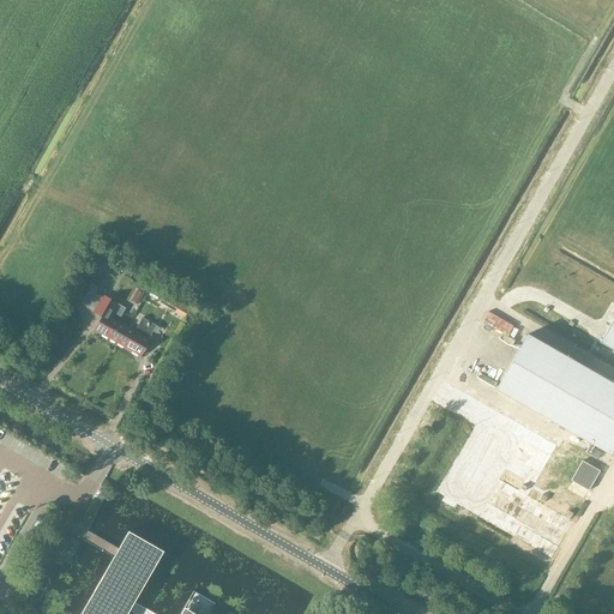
[(88,280),(77,301),(88,306),(98,286),(88,280)]
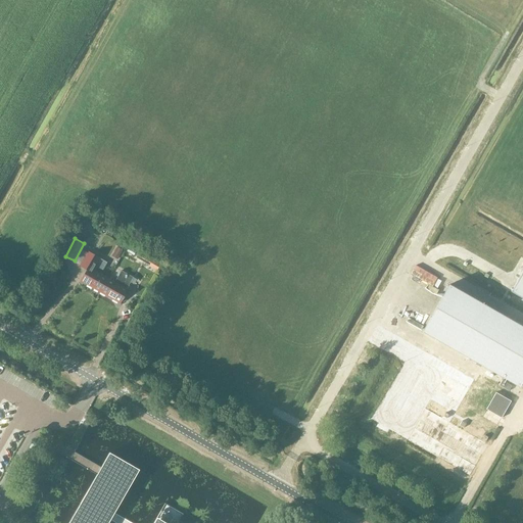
[(116,256),(122,247),(115,244),(110,252),(116,256)]
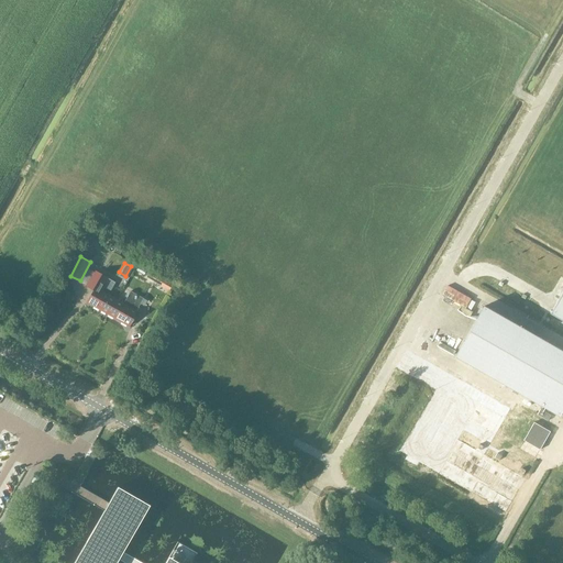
[(87,302),(108,315),(116,300),(100,291),(108,278),(95,272),(86,286),(94,290),(87,302)]
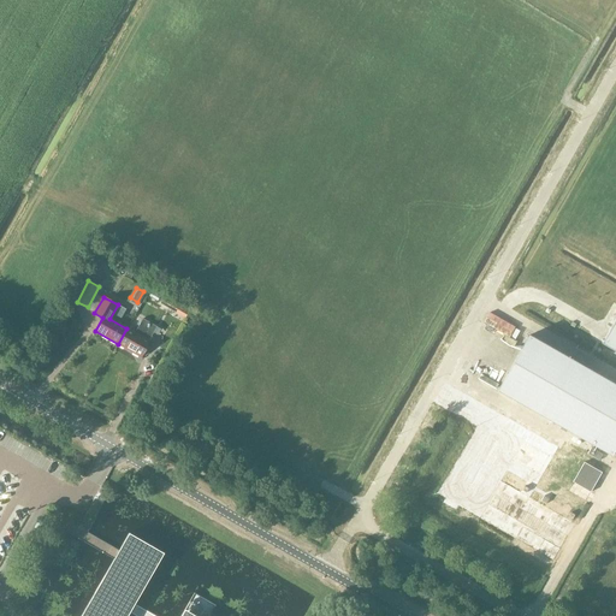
[(160,303),(179,315),(183,309),(163,298),(160,303)]
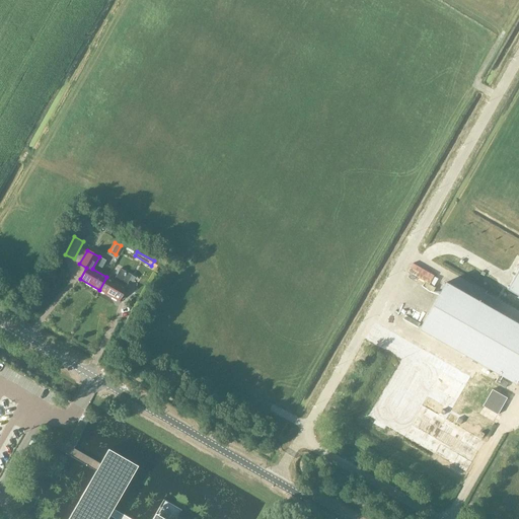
[(518,268),(507,290),(518,297),(518,268)]
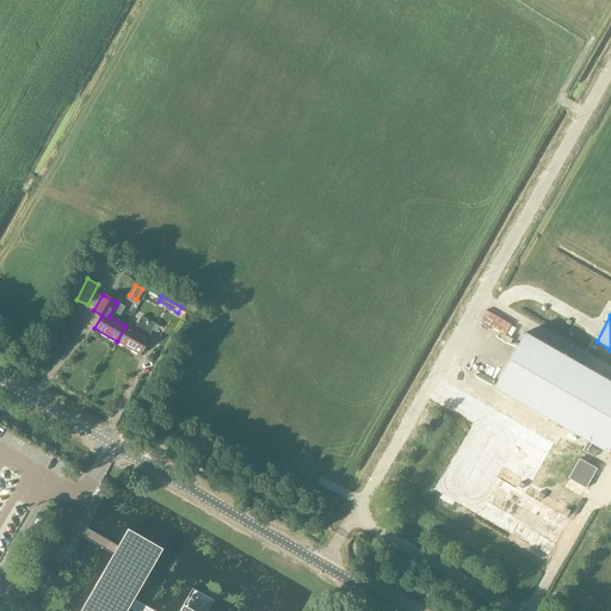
[(149,339),(148,339),(156,325),(142,318),(135,331),(125,326),(117,341),(140,355),(149,339)]
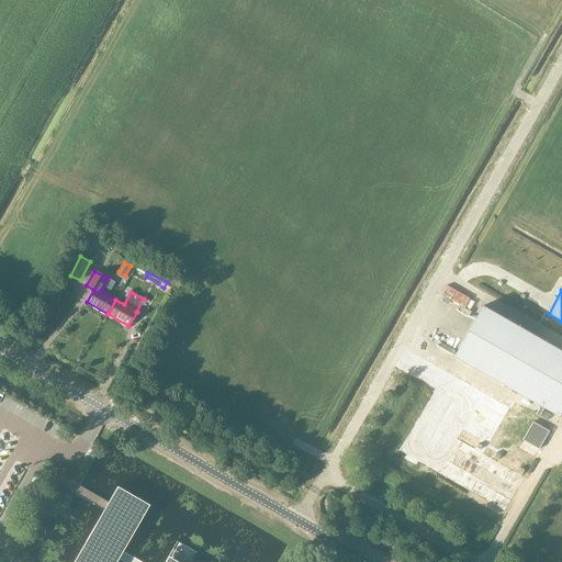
[(561,351),(482,306),(453,357),(559,416),(561,409),(561,351)]
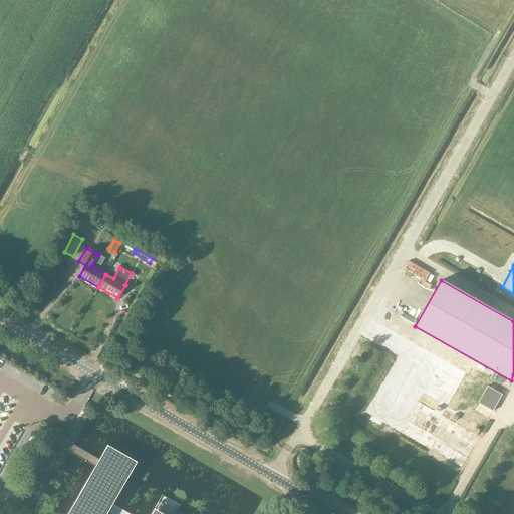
[(424,379),(444,394),(435,407),(448,416),(456,405),(448,400),(449,399),(448,398),(460,380),(436,363),(424,379)]
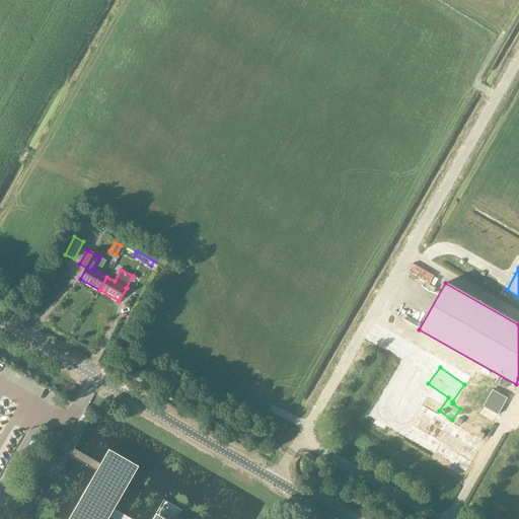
[(500,377),(497,383),(506,388),(509,383),(500,377)]
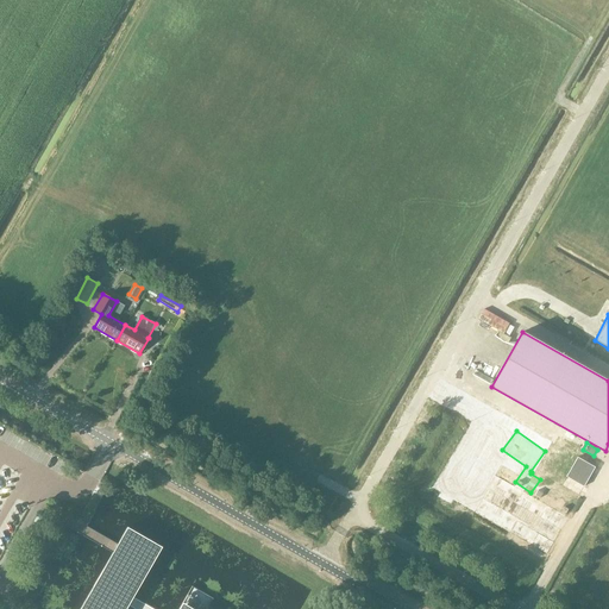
[(577,457),(566,477),(583,487),(595,468),(577,457)]
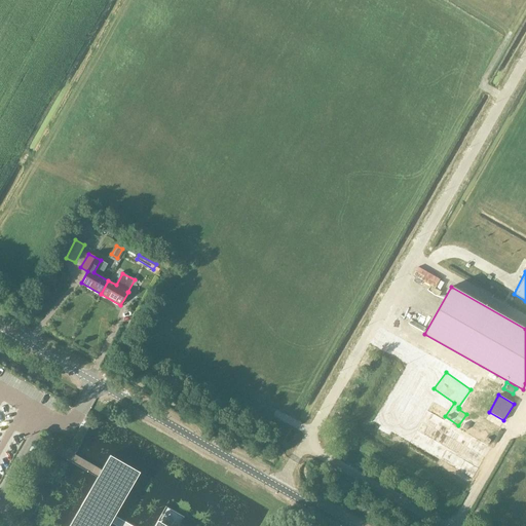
[(431,401),(428,408),(440,414),(444,407),(431,401)]
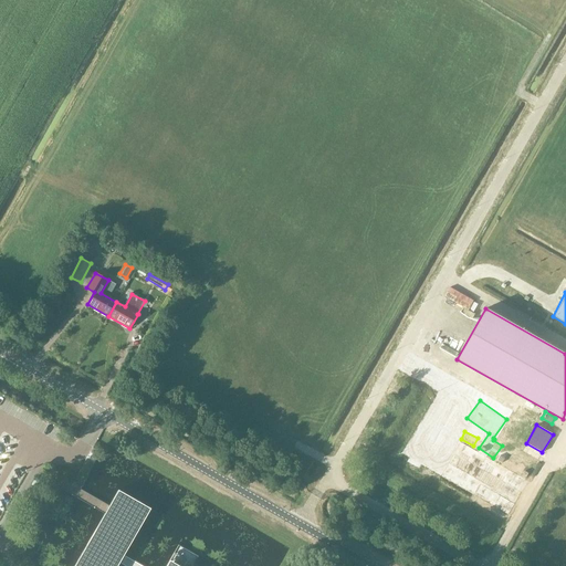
[(440,477),(474,495),(493,460),(460,442),(440,477)]
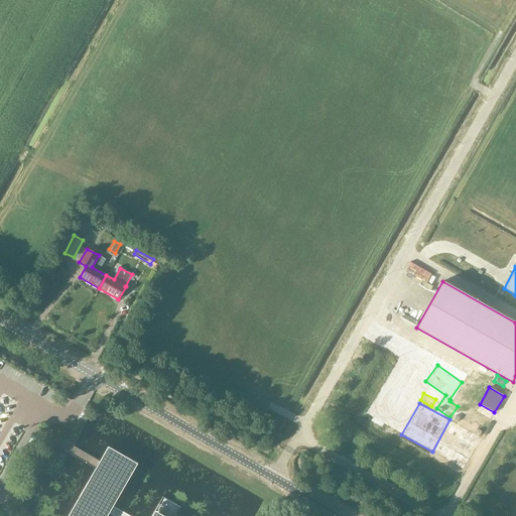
[(396,429),(399,423),(389,417),(385,423),(396,429)]
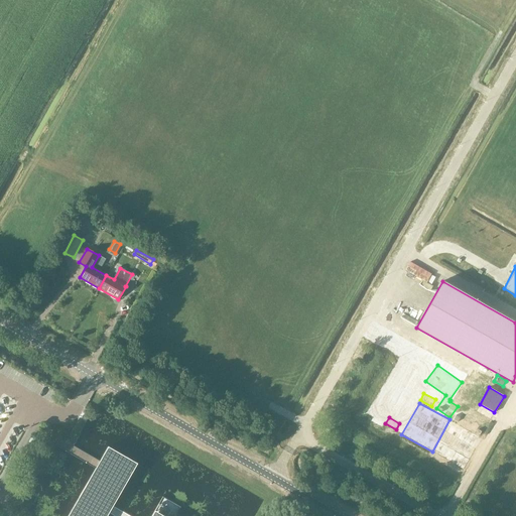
[(175,515),(177,512),(180,507),(162,497),(151,515),(130,515),(113,506),(137,464),(108,447),(100,462),(96,469),(68,515),(175,515)]
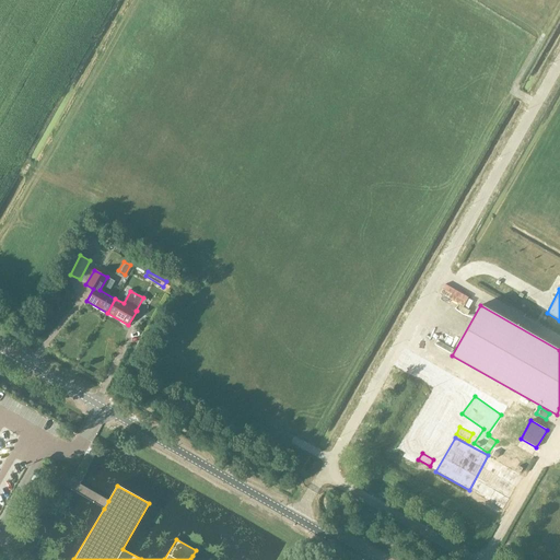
[(559,559),(559,539),(556,537),(543,559),(559,559)]
